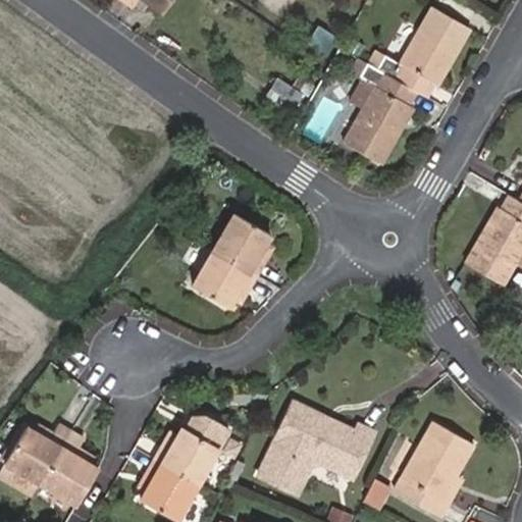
[(373,67),(417,91),(425,96),(433,81),(438,84),(471,27),(431,3),(399,60),(383,51),(373,67)]
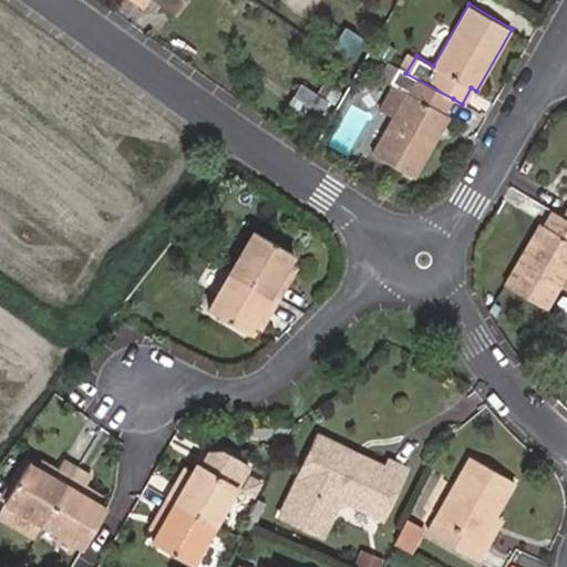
[(381,43),(375,52),(389,60),(393,51),(381,43)]
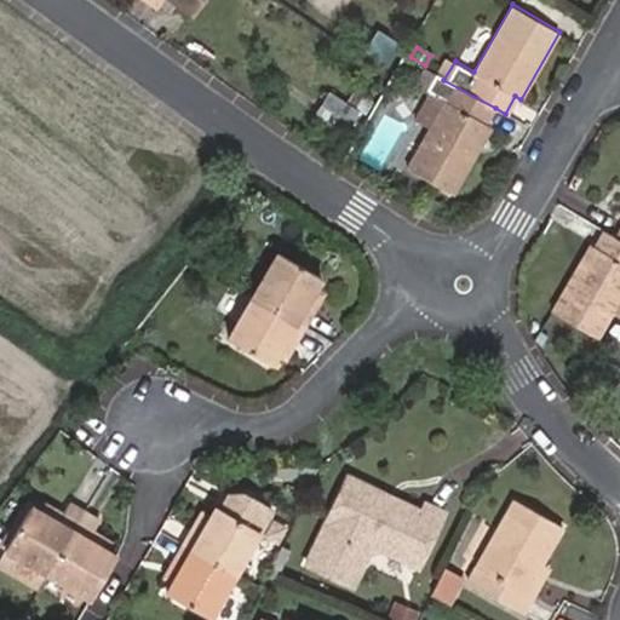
[(443,80),(437,75),(429,92),(432,95),(447,102),(432,128),(409,170),(453,194),(492,127),(486,125),(495,108),(443,80)]
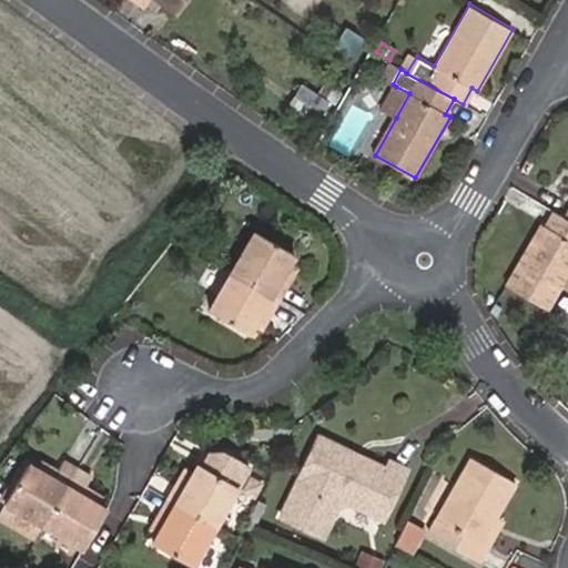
[(396,87),(384,110),(396,118),(409,93),(396,87)]
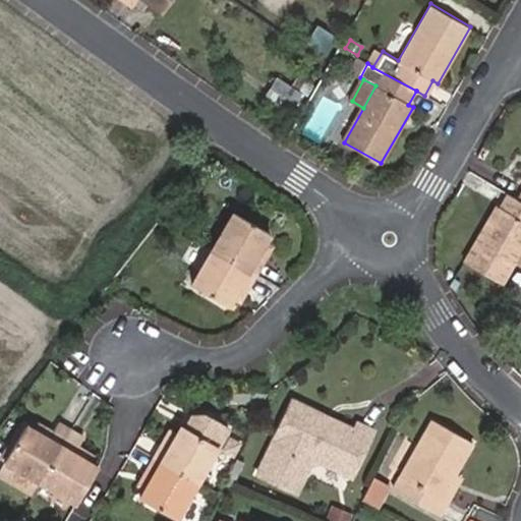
[(278,80),(266,97),(289,113),(300,97),(278,80)]
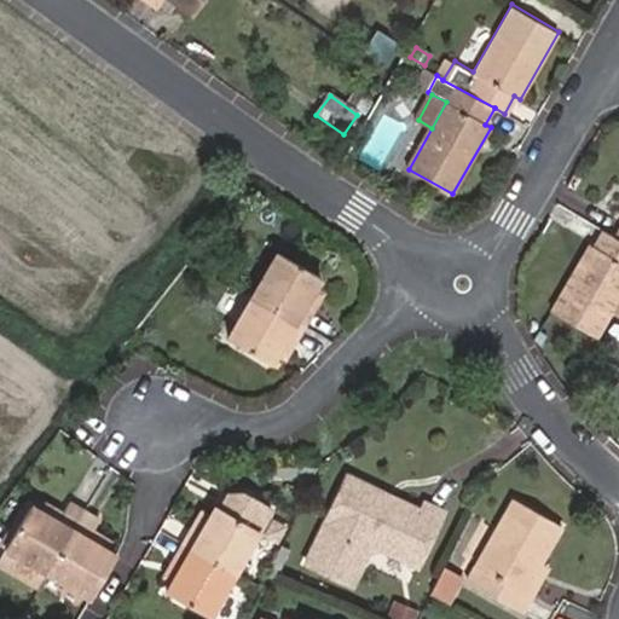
[(618,241),(611,237),(600,231),(591,246),(585,242),(547,310),(596,337),(613,308),(618,312),(618,241)]
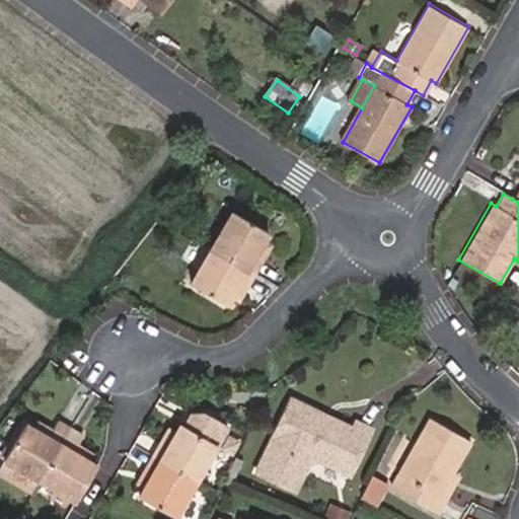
[(232,213),(211,247),(252,274),(263,258),(255,253),(264,239),(266,235),(232,213)]
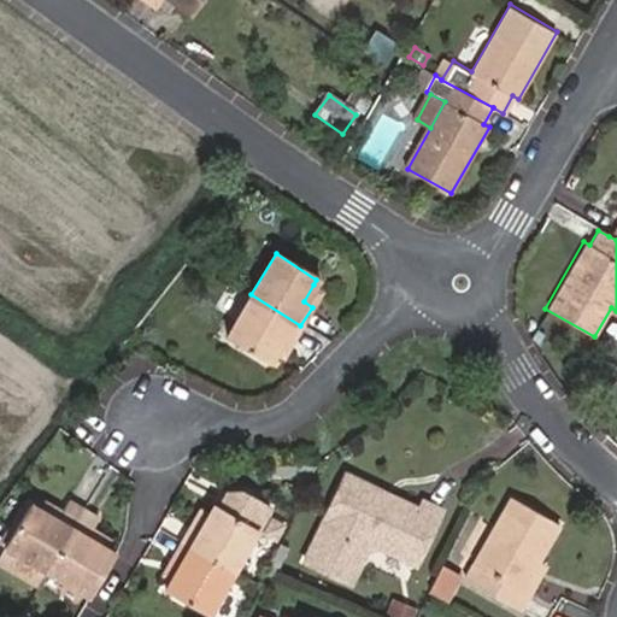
[(304,301),(312,307),(322,291),(313,285),(304,301)]
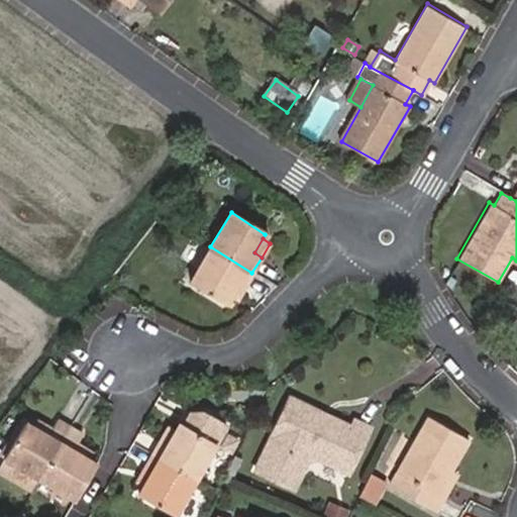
[(251,273),(210,246),(188,282),(221,303),(225,296),(235,281),(243,287),(251,273)]
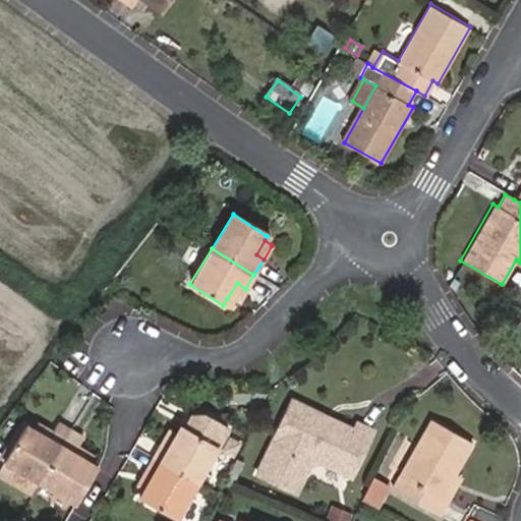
[(235,304),(245,289),(237,283),(227,298),(235,304)]
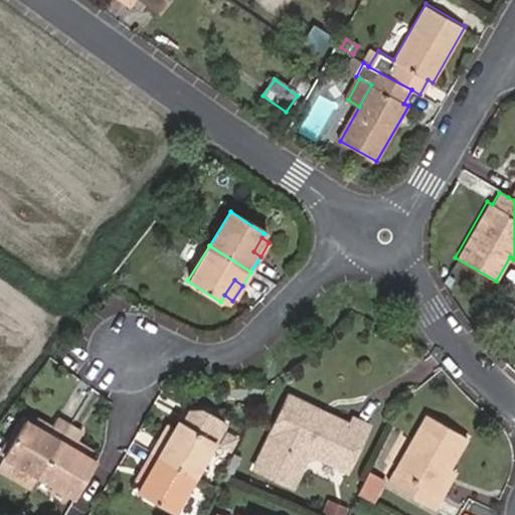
[(350,426),(330,416),(327,421),(320,418),(317,410),(292,397),(255,470),(294,488),(307,462),(316,457),(345,473),(368,427),(353,419),(350,426)]
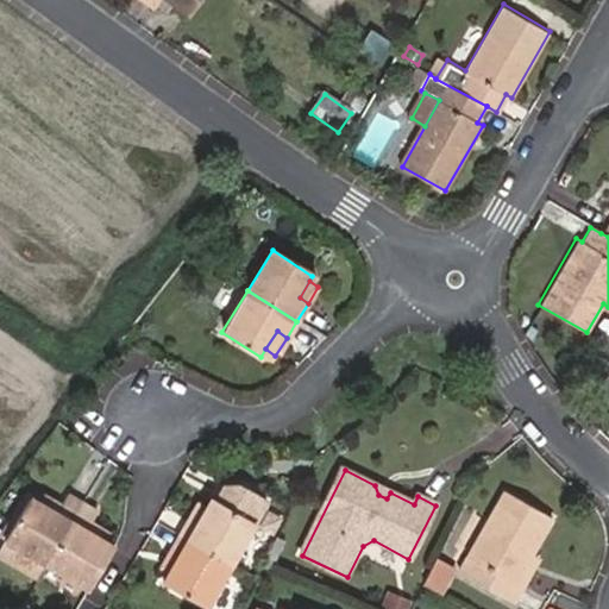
[(188,520),(181,533),(231,564),(255,522),(268,500),(239,483),(230,485),(220,502),(215,498),(211,506),(199,525),(188,520)]
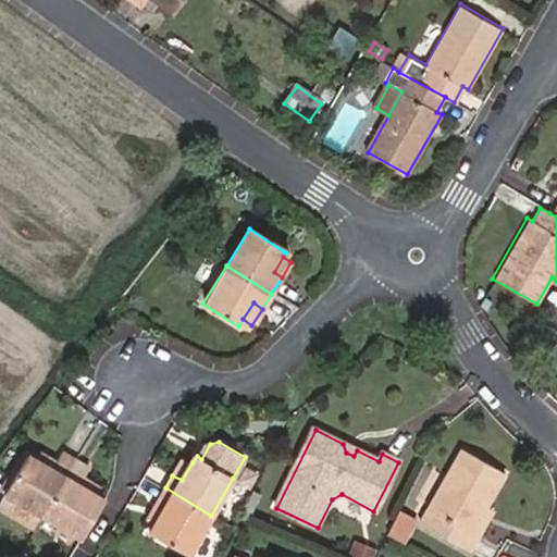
[(354,456),(357,450),(343,444),(346,453),(354,456)]
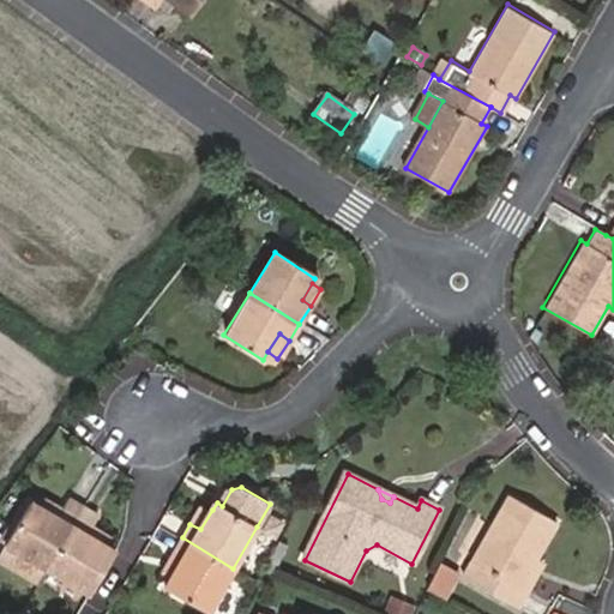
[(519,587),(536,558),(558,521),(512,493),(465,575),(519,608),(529,593),(519,587)]
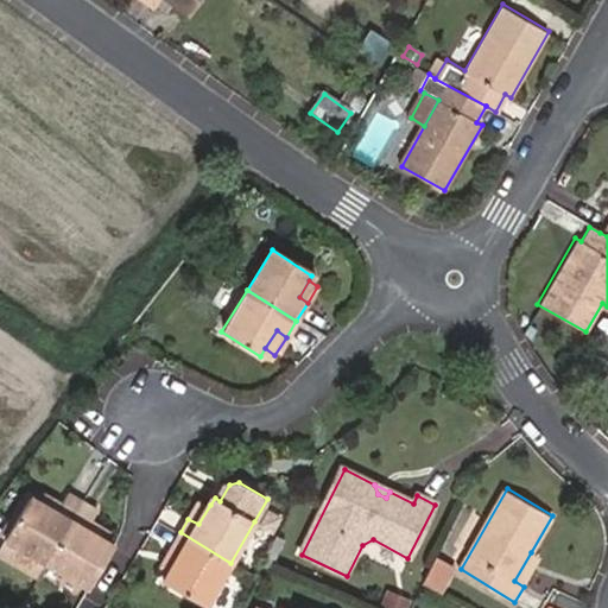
[(0,531),(0,534),(7,538),(32,495),(24,491),(0,531)]
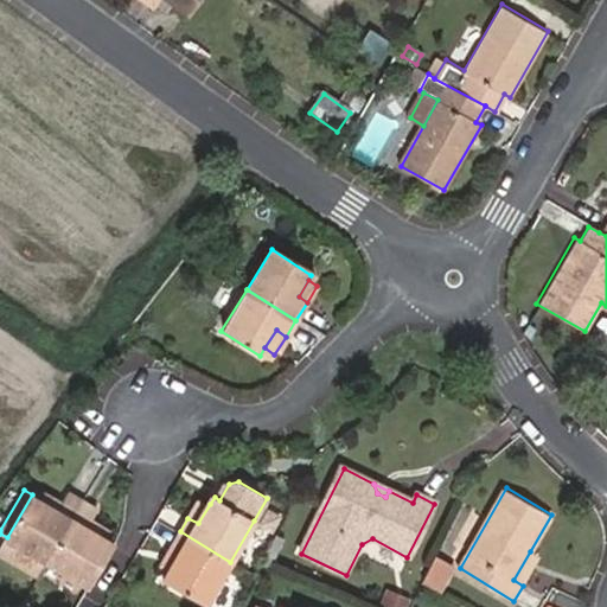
[(77,510),(84,499),(68,491),(62,500),(56,509),(39,499),(32,494),(7,537),(12,540),(49,560),(77,510)]
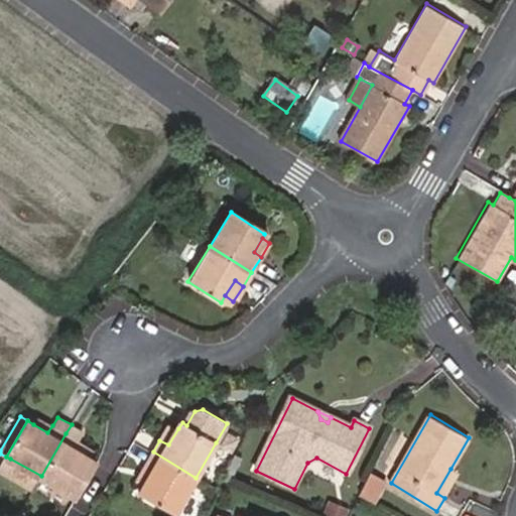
[(47,432),(52,425),(37,417),(33,424),(47,432)]
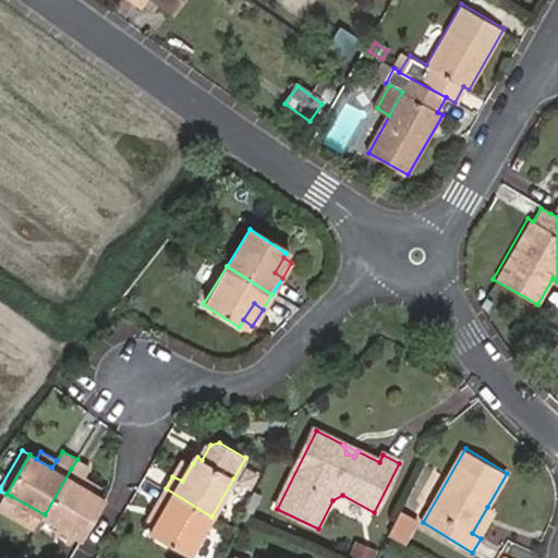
[(183,458),(172,476),(182,481),(193,463),(183,458)]
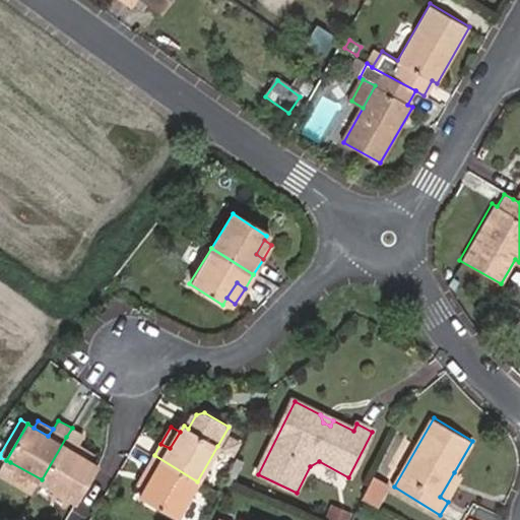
[(84,435),(72,428),(66,437),(42,479),(79,501),(100,465),(90,459),(75,451),(79,444),(84,435)]
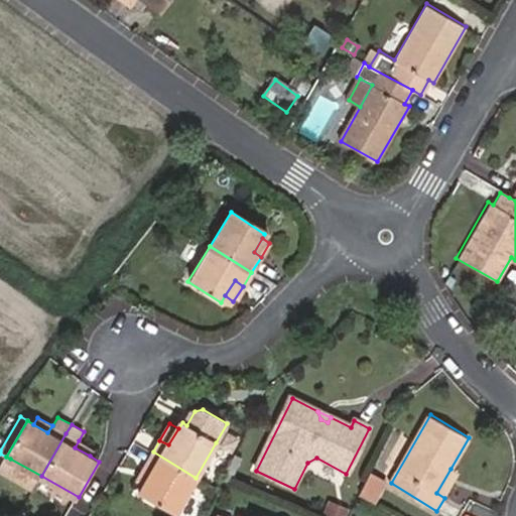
[(94,449),(79,440),(75,447),(90,456),(94,449)]
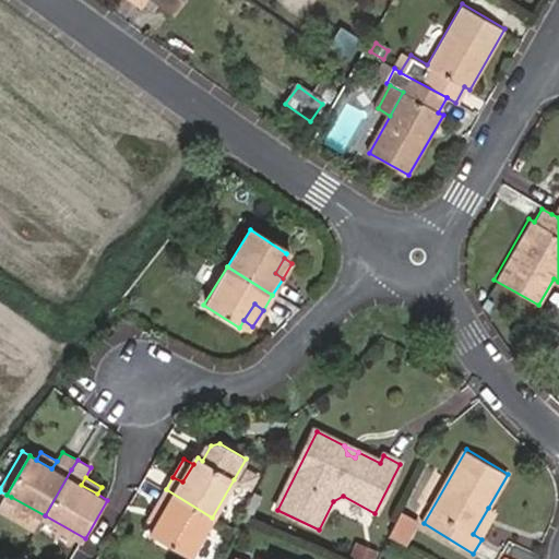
[(212,518),(166,489),(156,507),(165,512),(156,527),(152,535),(189,558),(212,518)]
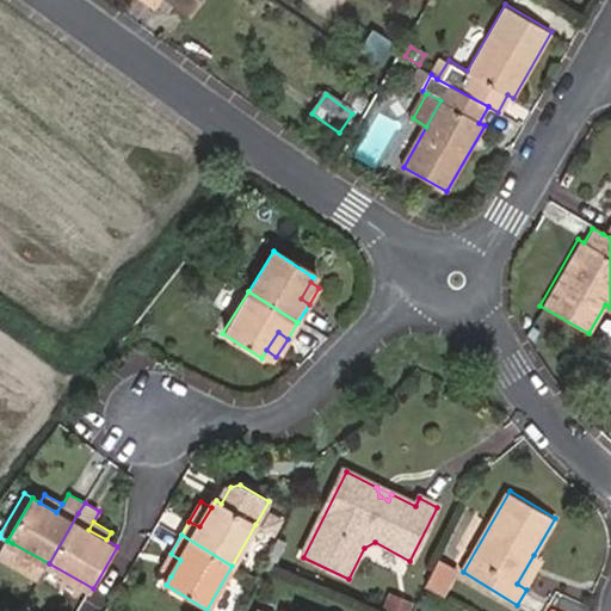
[(41,579),(49,563),(12,543),(5,559),(41,579)]
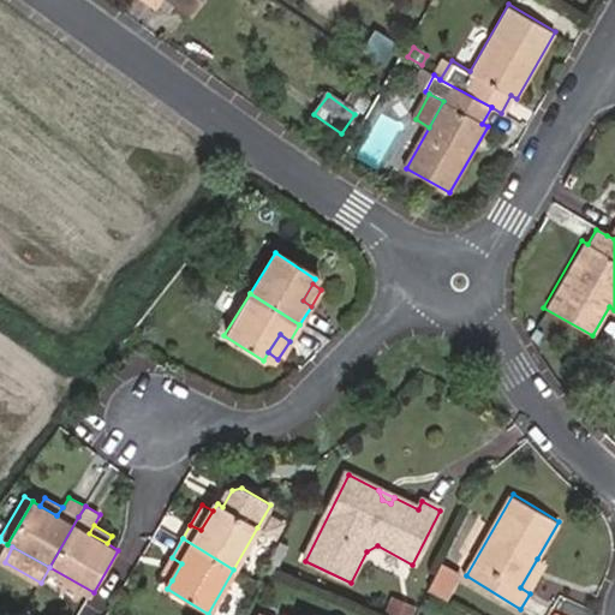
[(181,563),(172,557),(162,573),(172,580),(181,563)]
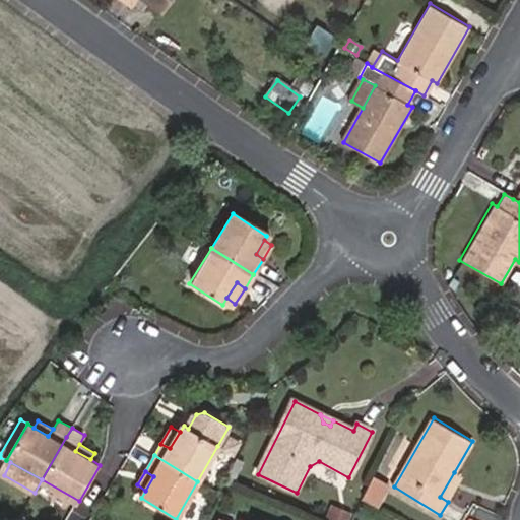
[(461,477),(454,472),(440,497),(448,502),(461,477)]
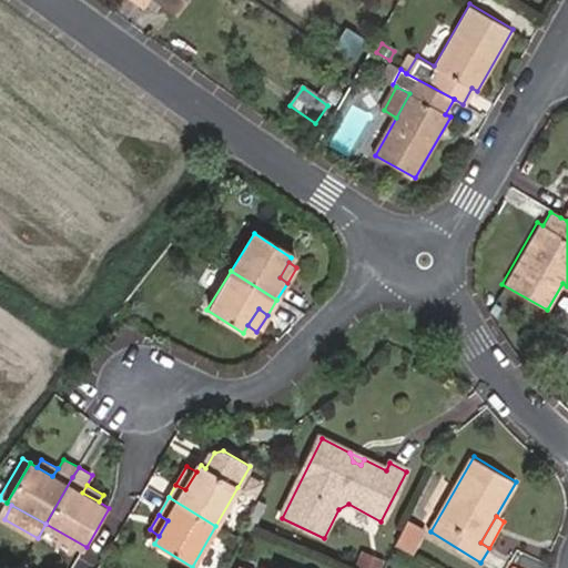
[(407,521),(395,546),(412,556),(424,530),(407,521)]
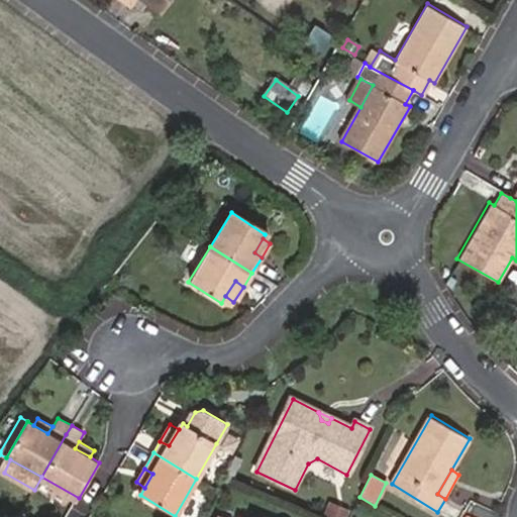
[(324,516),(346,516),(347,516),(330,507),(324,516)]
